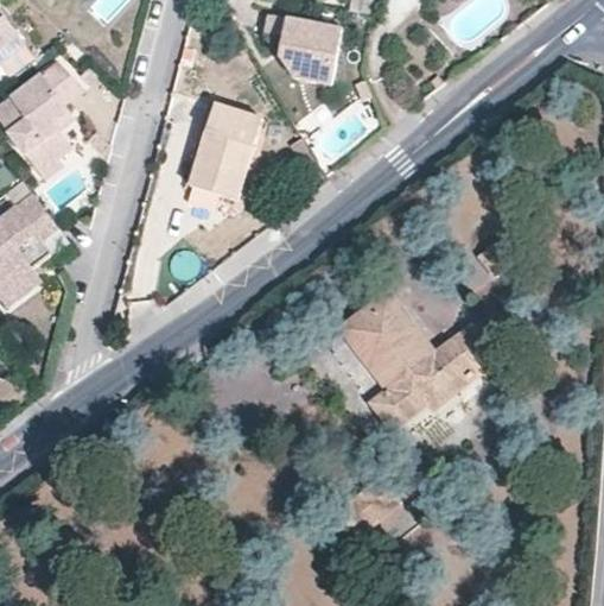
[(23,44),(0,13),(0,62),(21,45),(23,44)]
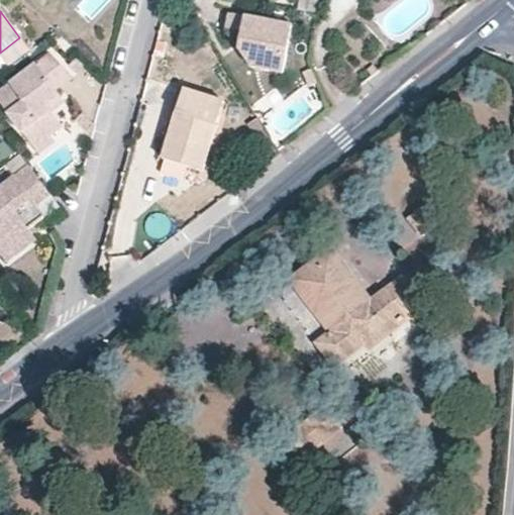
[(282,72),(290,21),(225,11),(223,26),(239,29),(236,47),(248,67),(282,72)]
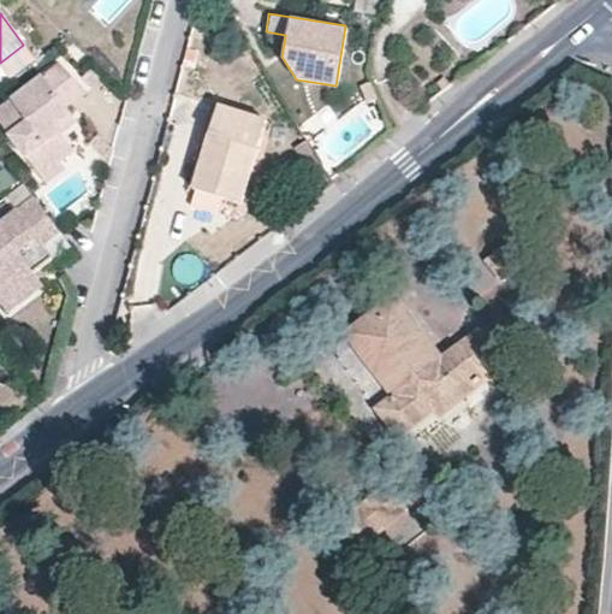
[(9,77),(33,59),(22,46),(0,63),(0,66),(9,77)]
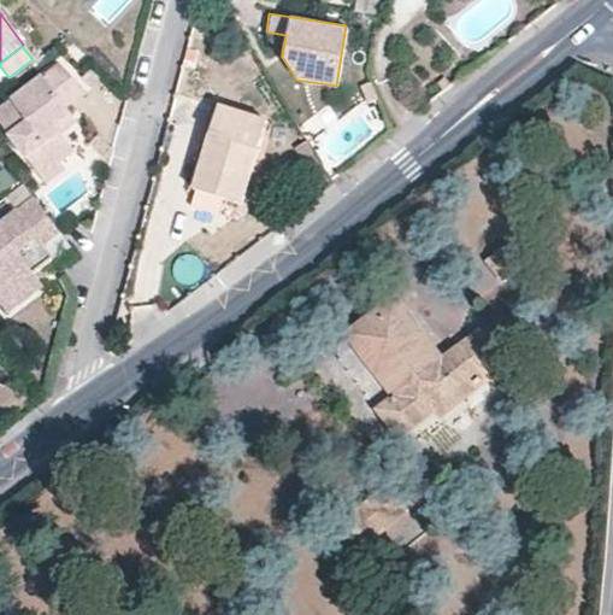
[(54,124),(70,111),(64,104),(84,88),(57,60),(0,104),(0,123),(37,174),(57,159),(72,147),(60,133),(54,124)]
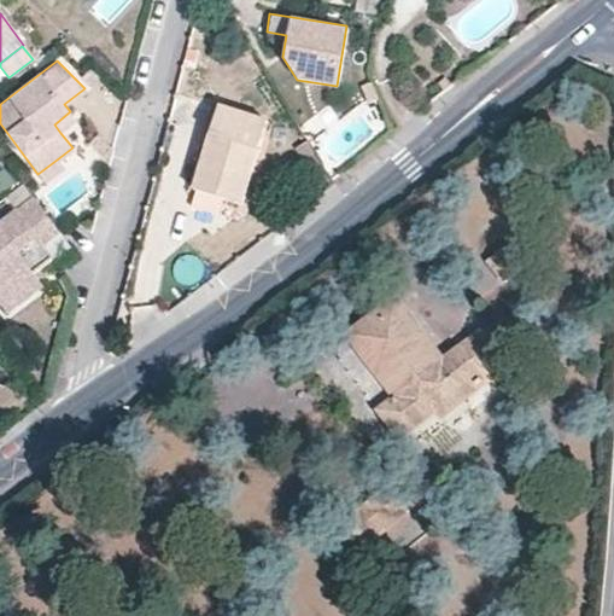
[(89,87),(103,75),(91,64),(79,75),(89,87)]
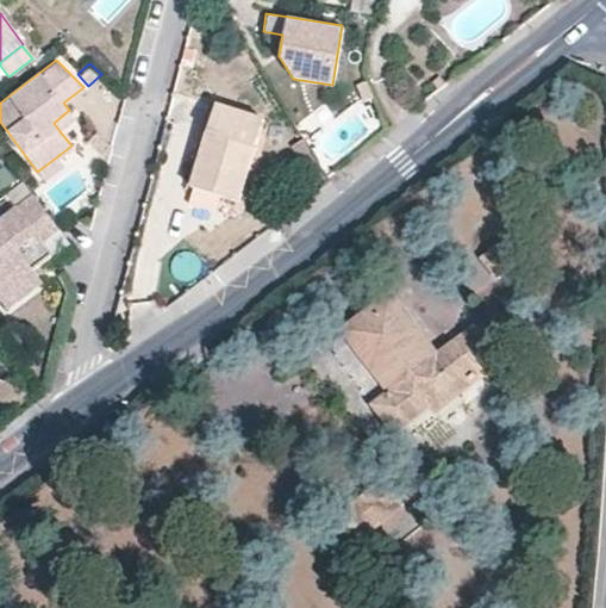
[(372,97),(366,79),(355,82),(362,100),(372,97)]
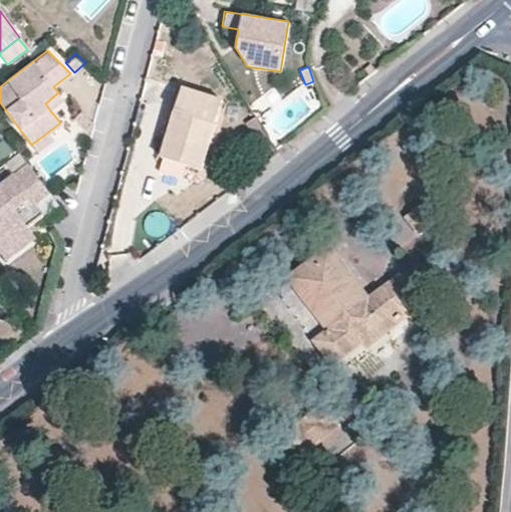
[(200,169),(221,99),(180,86),(159,157),(160,157),(184,164),(200,169)]
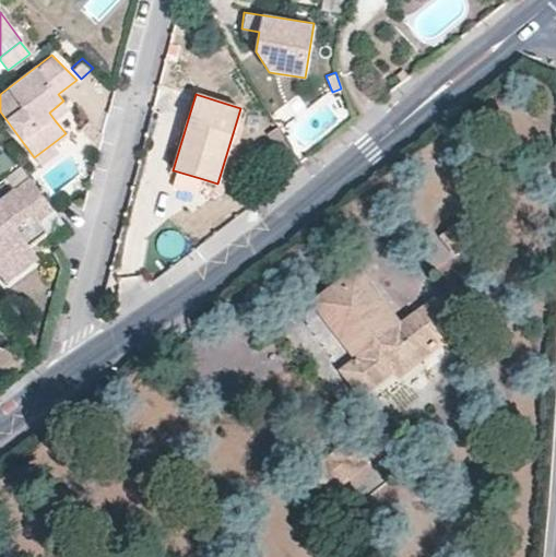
[(55,120),(69,109),(63,101),(49,113),(55,120)]
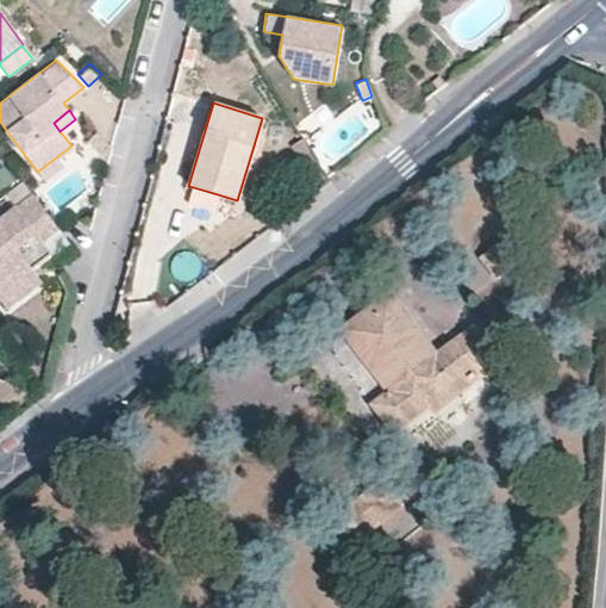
[(314,160),(300,136),(289,143),(304,166),(314,160)]
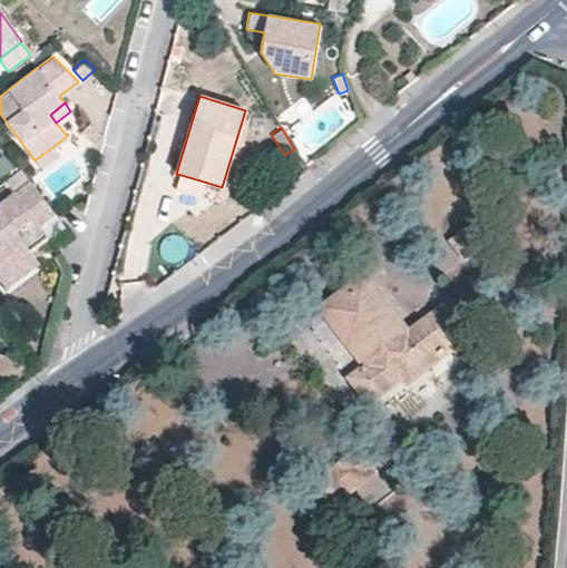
[(40,168),(58,155),(52,147),(35,160),(40,168)]
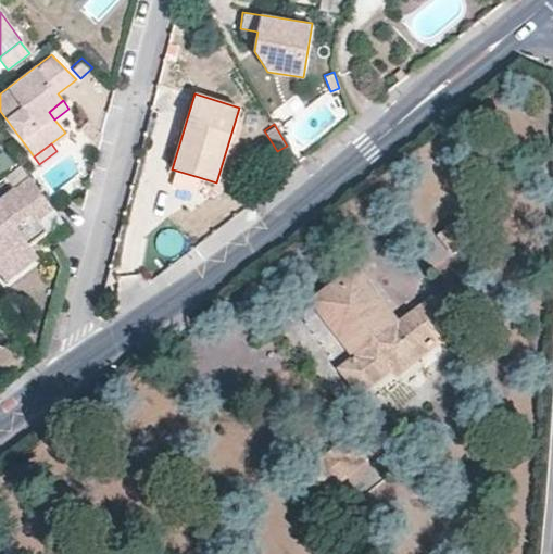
[(0,166),(9,161),(0,149),(0,166)]
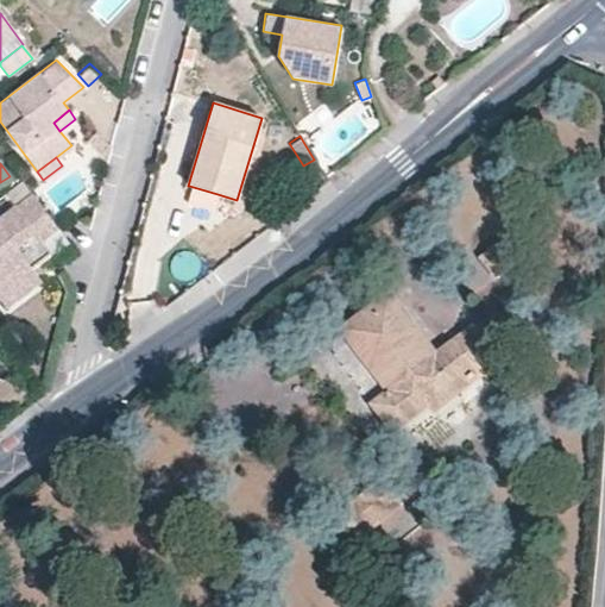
[(218,194),(189,186),(184,200),(213,210),(218,194)]
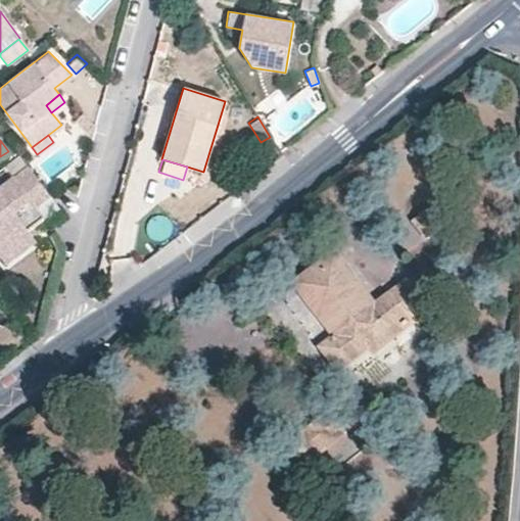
[(44,217),(36,205),(50,195),(28,164),(0,185),(0,249),(27,230),(44,217)]
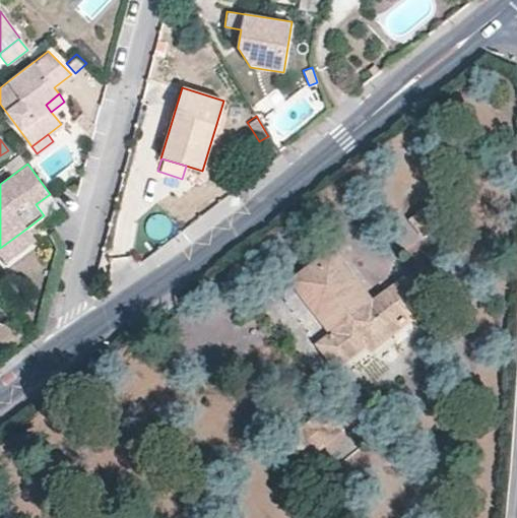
[(445,217),(431,199),(408,216),(424,236),(445,217)]
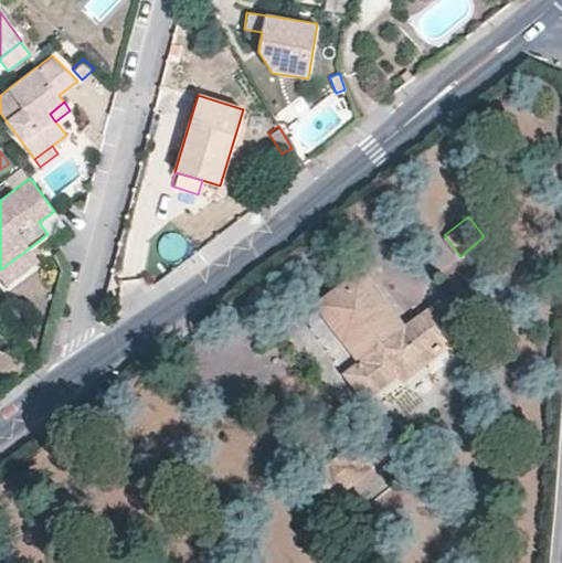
[(0,279),(4,286),(39,261),(29,248),(0,269),(0,279)]
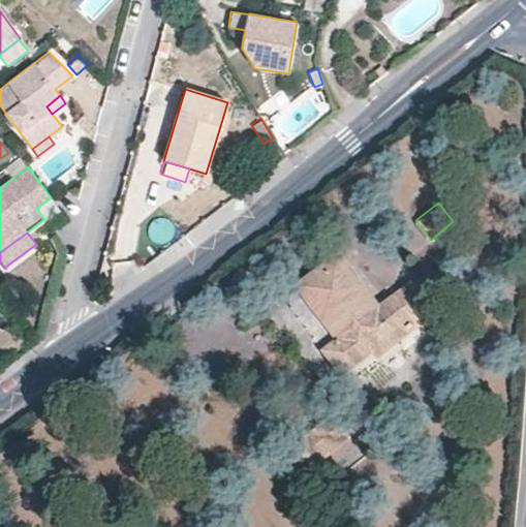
[(406,332),(435,310),(410,279),(378,305),(336,251),(294,284),(333,336),(319,347),(341,374),(402,327),(406,332)]
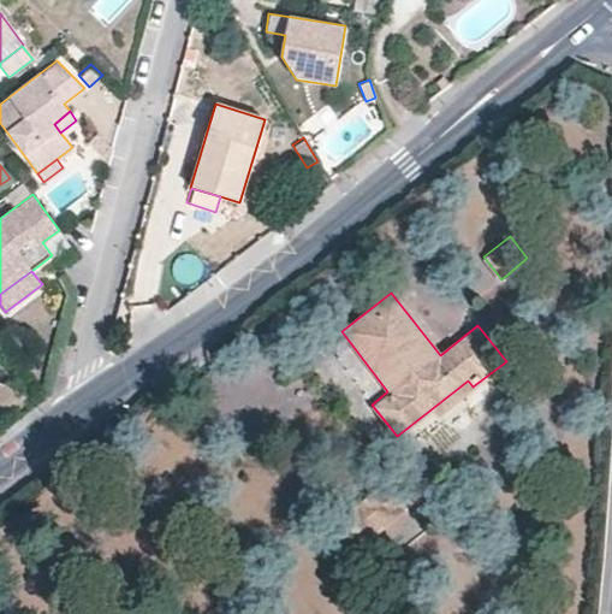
[(361,544),(404,512),(385,486),(342,520),(361,544)]
